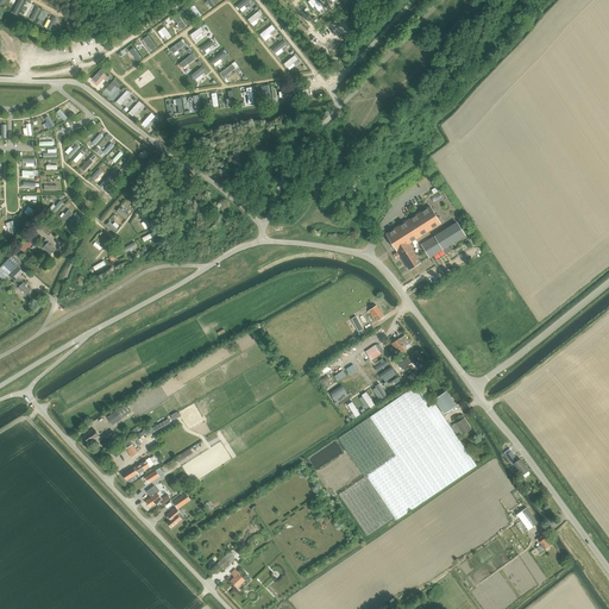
[(22,0),(18,0),(12,13),(17,16),(24,1),(22,0)]
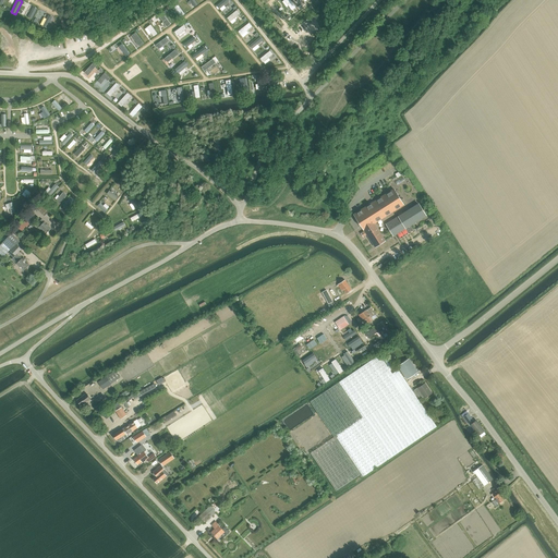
[(33,7),(27,17),(32,20),(37,9),(33,7)]
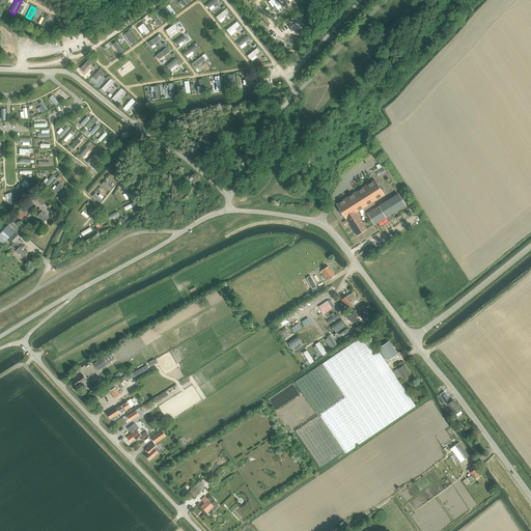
[(47,15),(40,26),(45,27),(50,16),(47,15)]
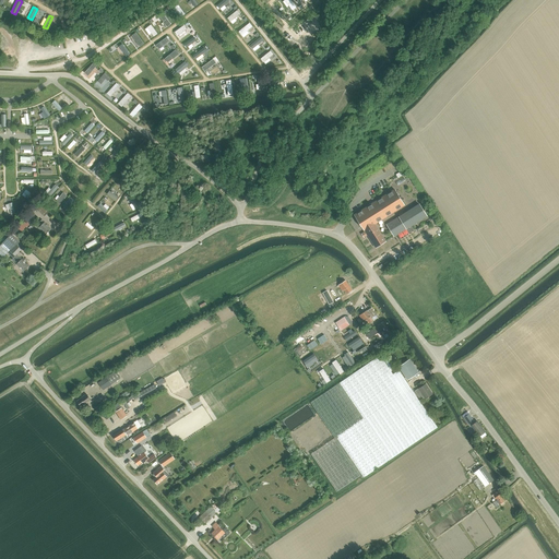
[(94,62),(84,73),(88,75),(97,64),(94,62)]
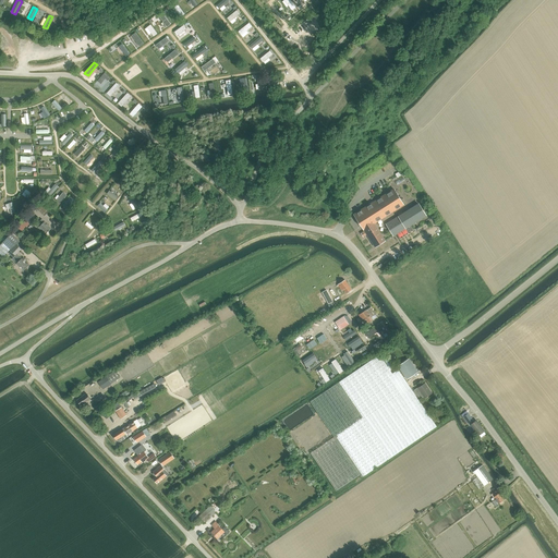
[(105,72),(97,81),(101,84),(106,79),(108,81),(110,77),(105,72)]
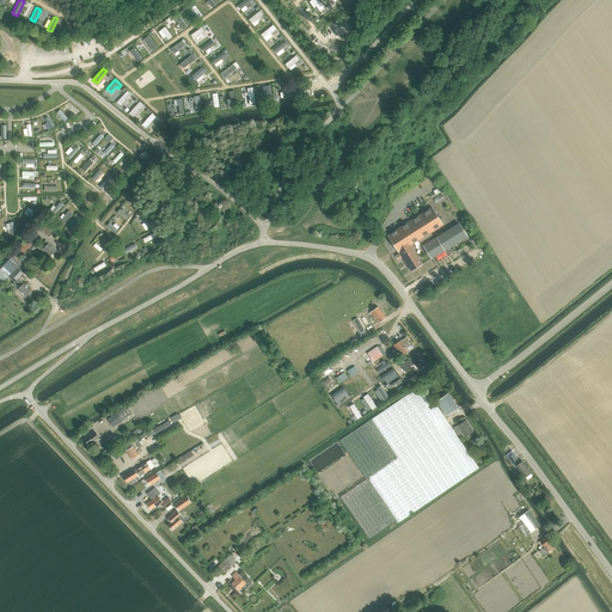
[(127,91),(117,102),(121,106),(132,95),(127,91)]
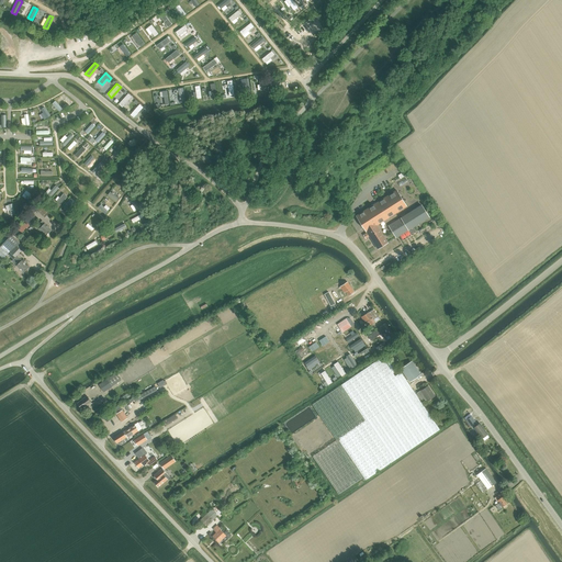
[(128,93),(119,104),(123,108),(132,97),(128,93)]
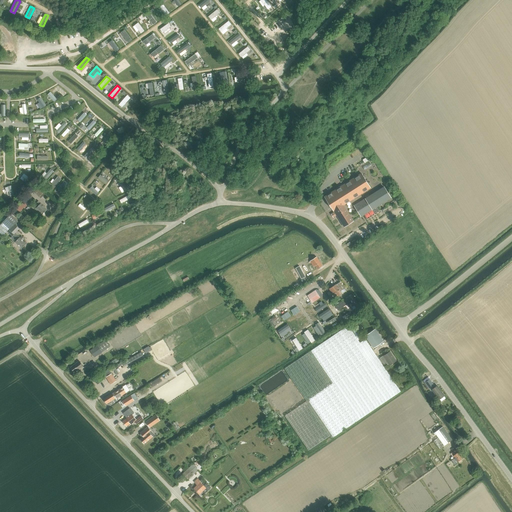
[(60,87),(58,90),(64,95),(67,93),(60,87)]
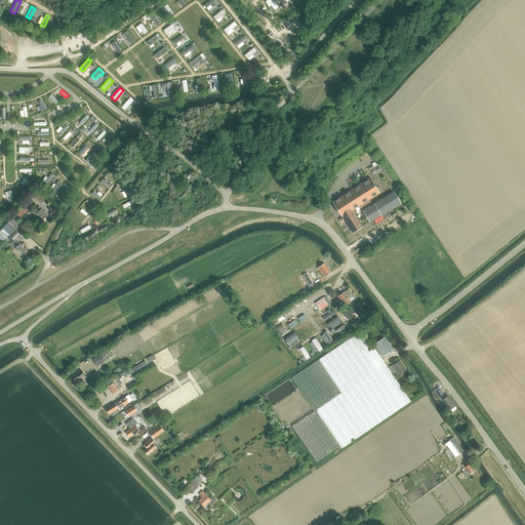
[(49,96),(55,104),(58,101),(52,93),(49,96)]
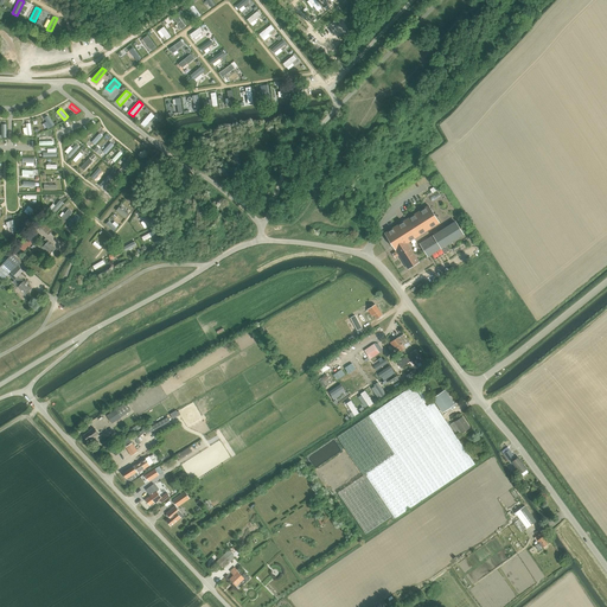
[(151,113),(141,123),(145,127),(155,116),(151,113)]
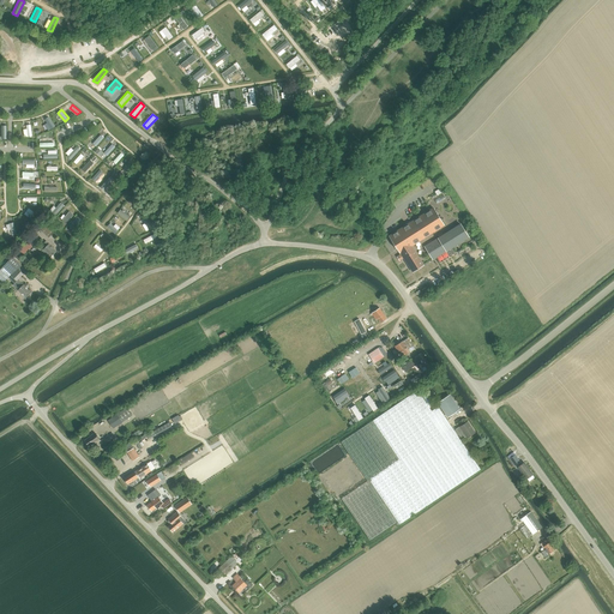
[(96,146),(104,137),(101,134),(92,143),(96,146)]
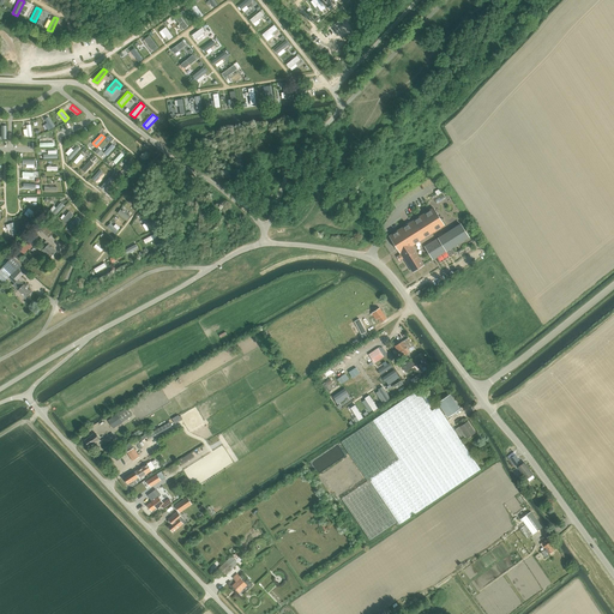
[(108,155),(116,146),(113,144),(104,152),(108,155)]
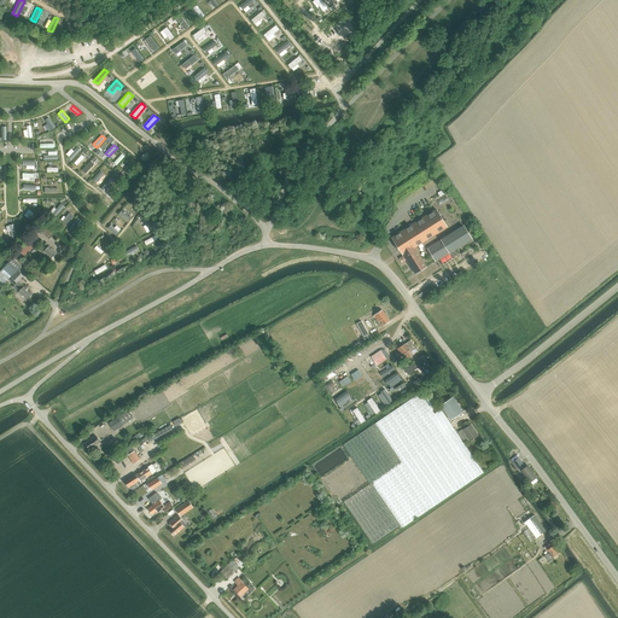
[(117,164),(126,156),(123,153),(115,162),(117,164)]
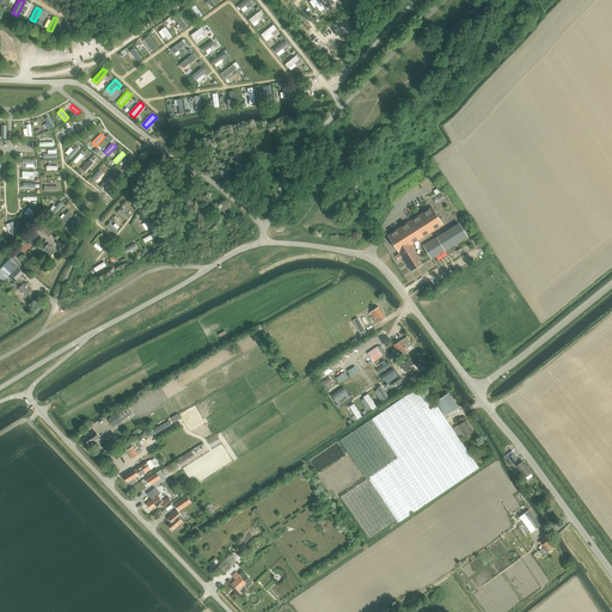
[(81,153),(74,160),(77,164),(84,155),(81,153)]
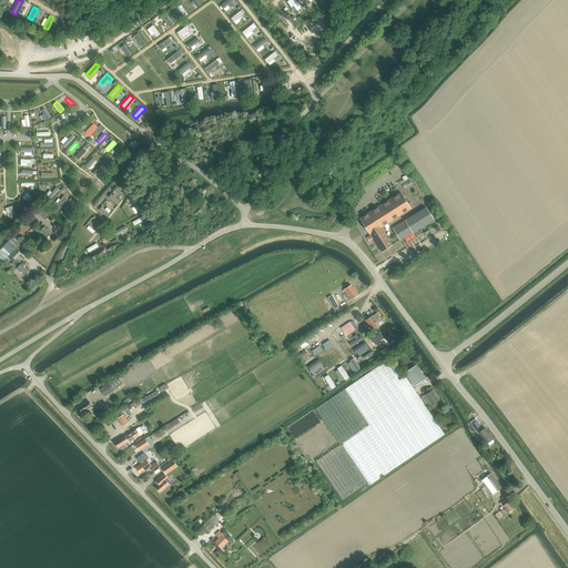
[(77,156),(79,159),(87,150),(83,148),(77,156)]
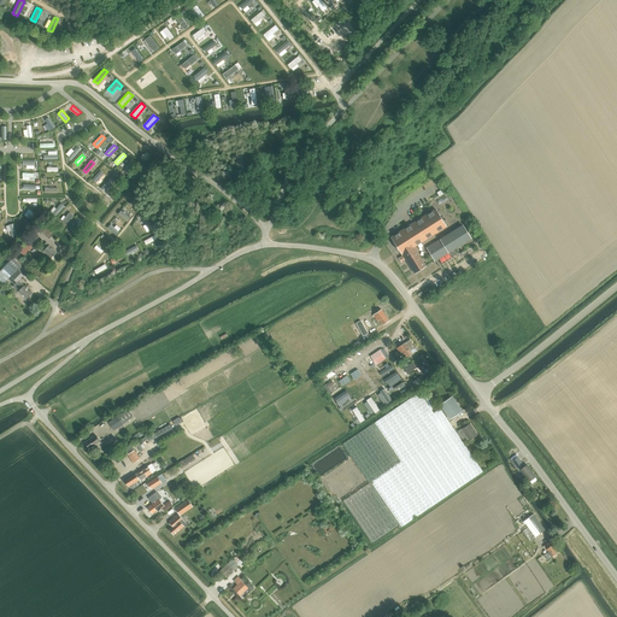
[(127,174),(135,164),(131,160),(123,171),(127,174)]
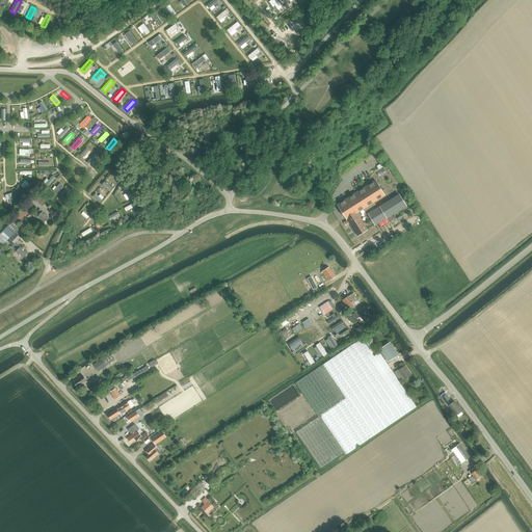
[(81,154),(84,156),(89,149),(86,147),(81,154)]
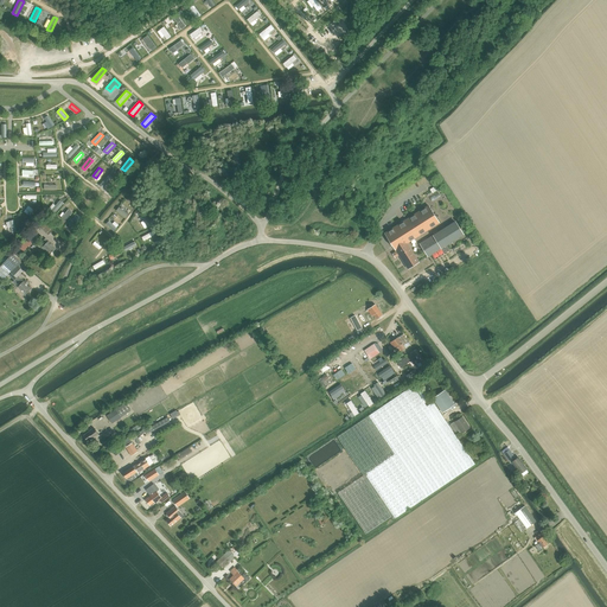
[(56,205),(53,203),(49,210),(55,215),(64,202),(61,199),(56,205)]
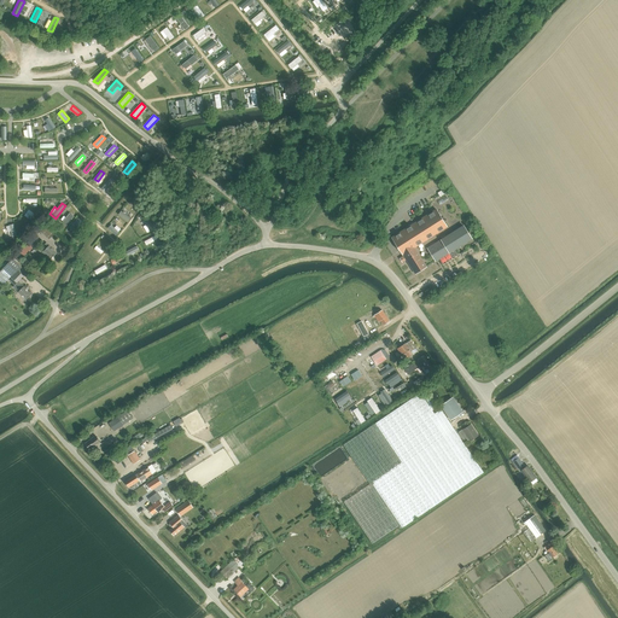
[(30,219),(35,214),(29,209),(25,215),(30,219)]
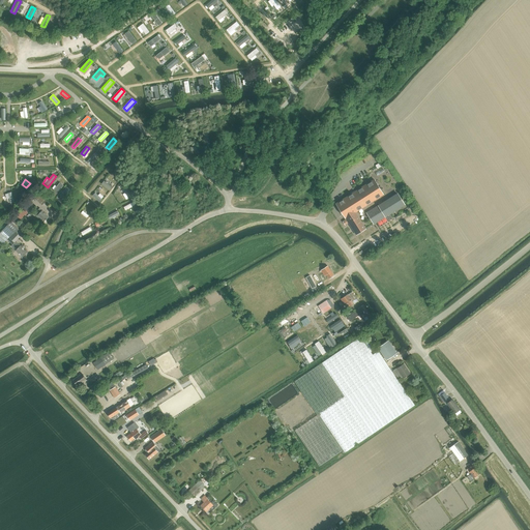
[(335,204),(346,219),(343,222),(345,225),(348,223),(356,235),(365,229),(355,212),(383,195),(374,179),(335,204)]
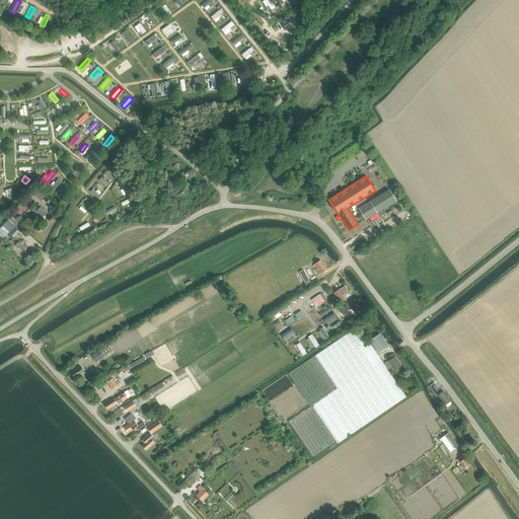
[(99,179),(107,187),(110,182),(102,176),(99,179)]
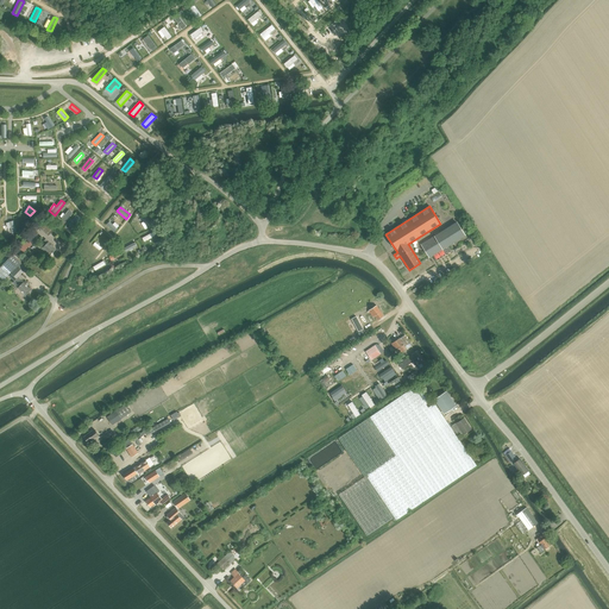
[(69,209),(61,219),(66,223),(74,213),(69,209)]
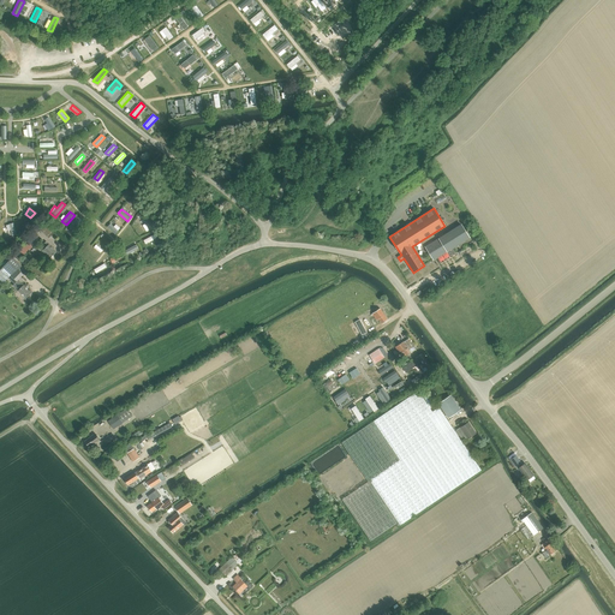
[(147,218),(142,219),(148,231),(151,230),(147,218)]
